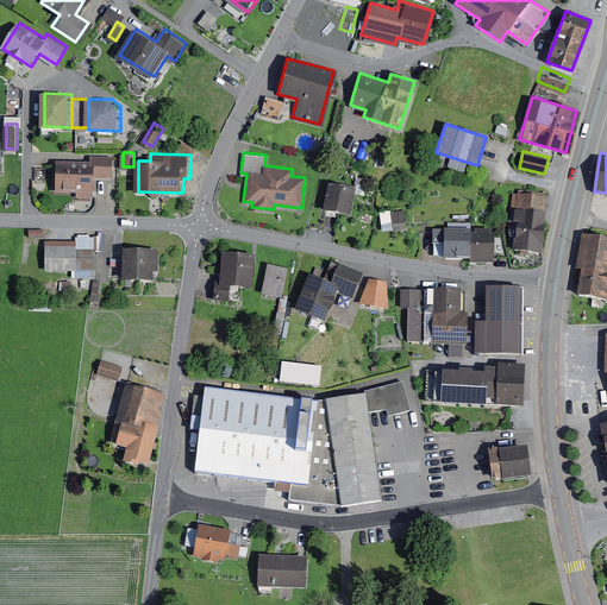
[(94,155),(93,159),(98,159),(98,175),(114,175),(114,155),(94,155)]
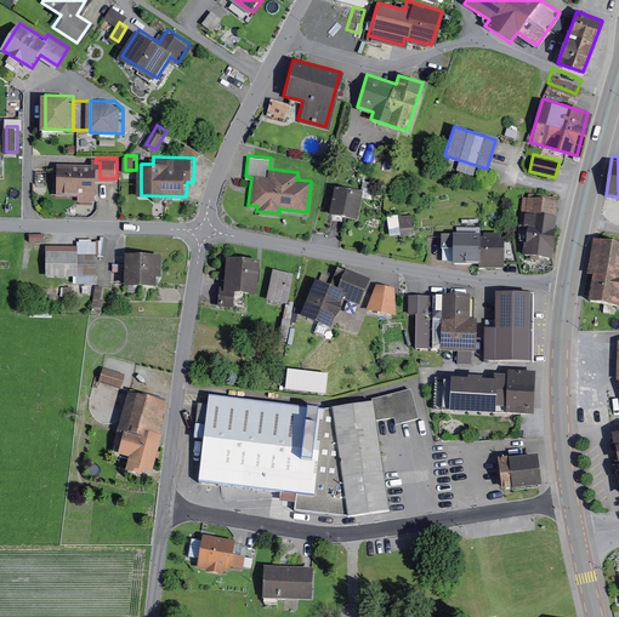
[(95,163),(61,163),(60,194),(98,195),(100,178),(100,163),(95,163)]
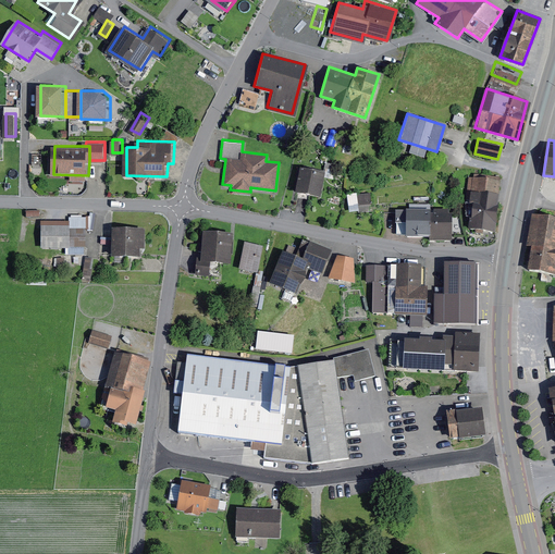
[(323,172),(301,168),(296,192),(318,197),(323,172)]
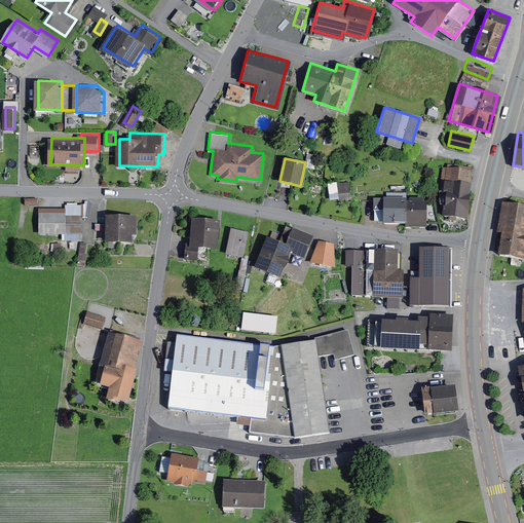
[(464,218),(472,167),(447,164),(441,215),(464,218)]
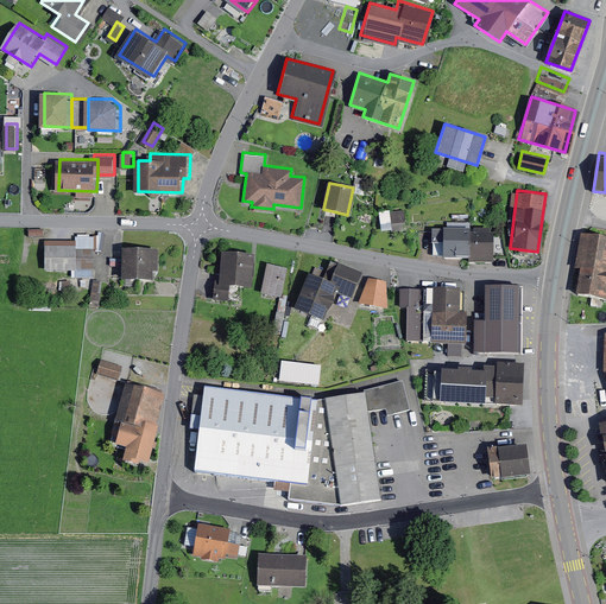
[(380,223),(404,222),(403,202),(379,203),(380,223)]
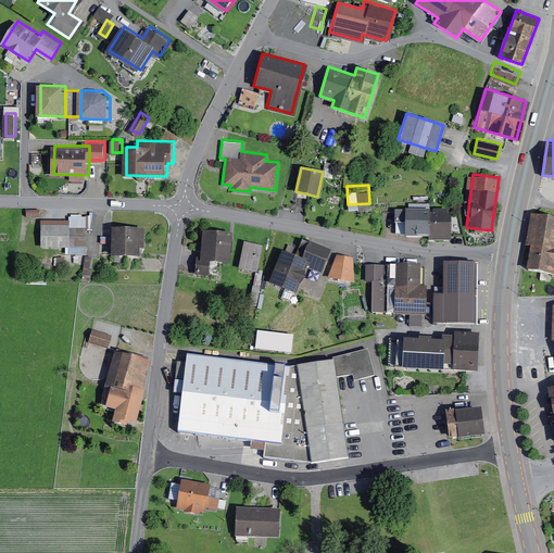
[(448,209),(401,209),(402,235),(449,234),(448,209)]
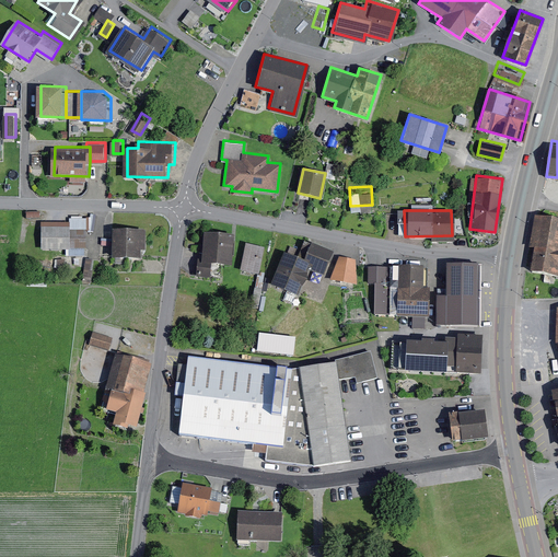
[(557,217),(539,213),(531,267),(557,271),(557,217)]
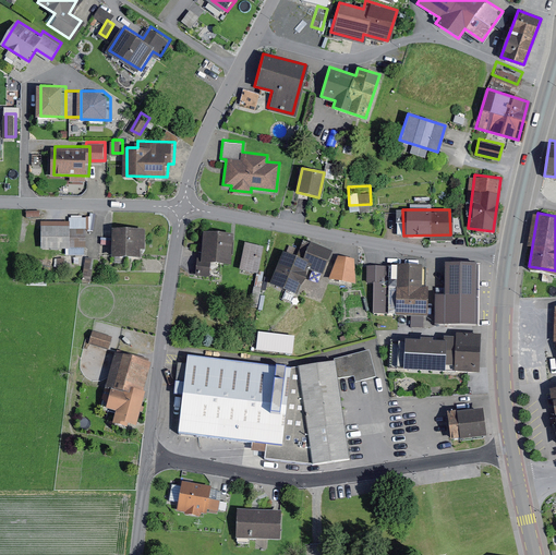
[(87,218),(45,218),(45,245),(87,245),(87,218)]
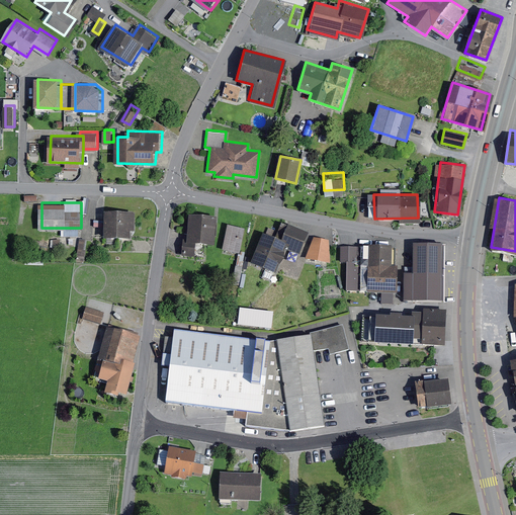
[(137,211),(108,211),(107,237),(136,238),(137,211)]
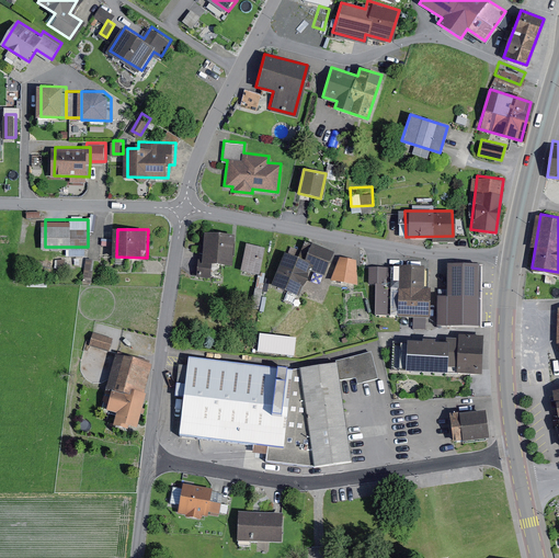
[(203,232),(201,260),(196,260),(195,275),(210,276),(212,263),(230,264),(232,234),(203,232)]
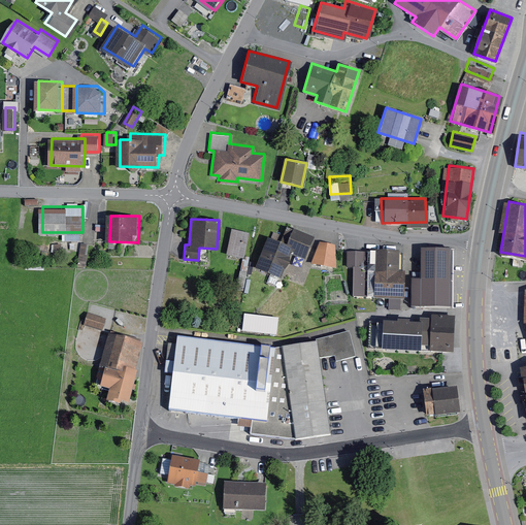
[(280,241),(267,237),(256,267),(280,276),(288,253),(304,258),(313,235),(286,226),(280,241)]
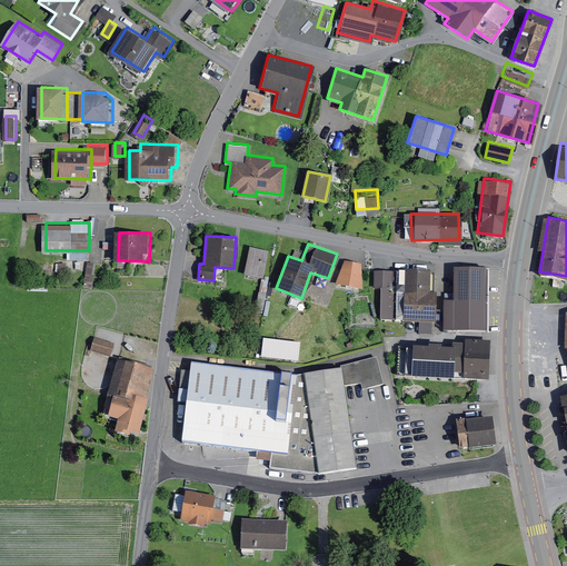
[(269,249),(250,246),(245,271),(264,276),(269,249)]
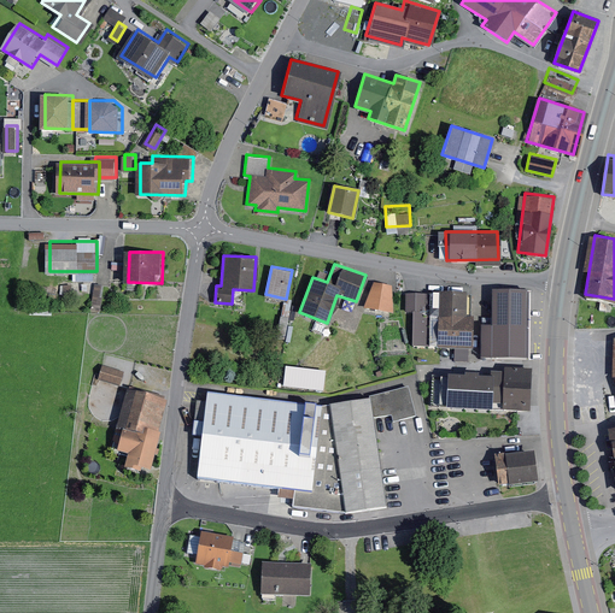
[(392,283),(373,281),(364,305),(378,308),(393,310),(392,283)]
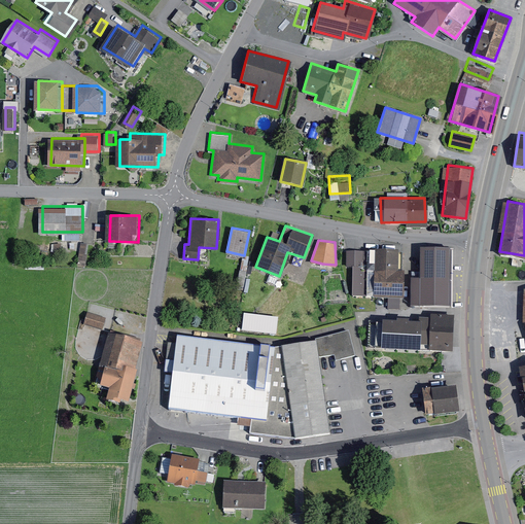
[(400,295),(401,249),(353,248),(352,294),(400,295)]
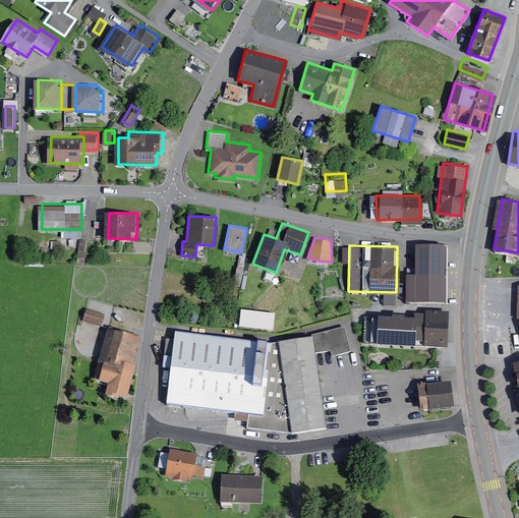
[(415,245),(415,275),(405,275),(405,299),(444,299),(444,245),(415,245)]
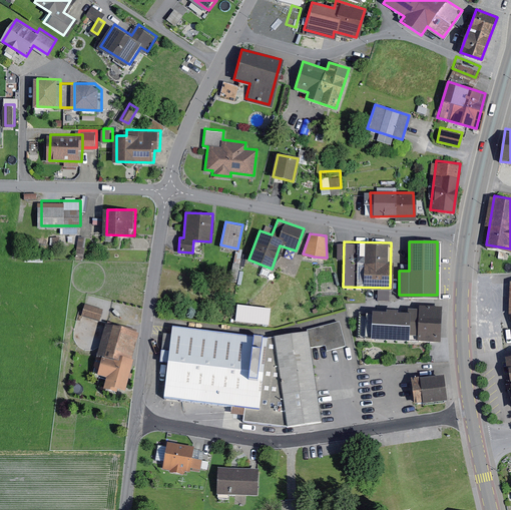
[(269,319),(271,302),(236,298),(234,315),(269,319)]
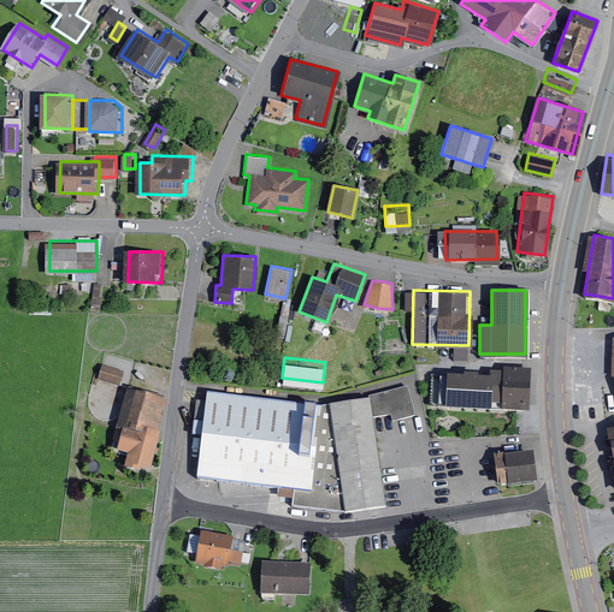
[(127,368),(105,363),(101,378),(123,382),(127,368)]
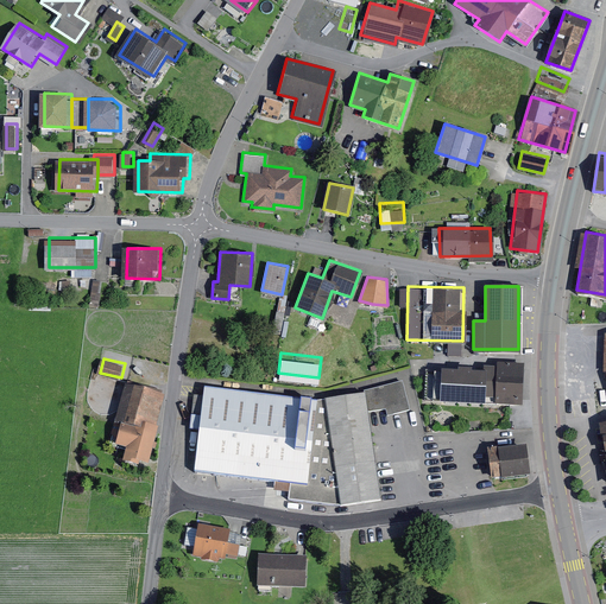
[(486,362),(486,366),(461,366),(461,404),(521,404),(521,362),(486,362)]
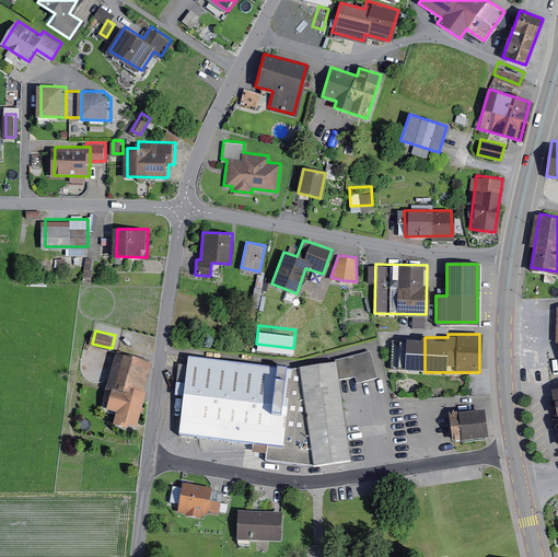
[(334,358),(335,361),(290,369),(187,355),(176,431),(267,444),(266,457),(312,464),(312,465),(349,460),(337,380),(355,374),(357,381),(378,375),(370,348),(349,354),(334,358)]
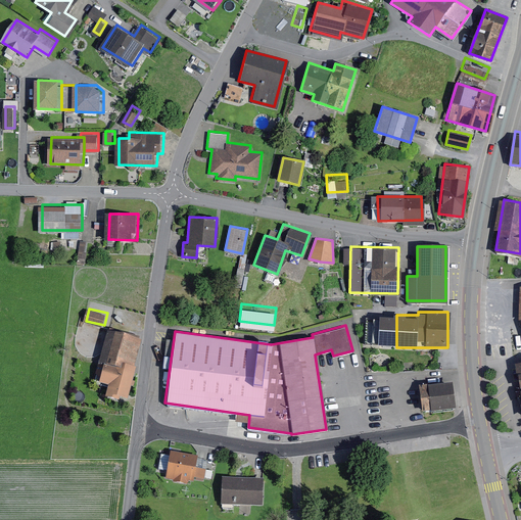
[(144,339),(110,331),(102,364),(137,371),(144,339)]
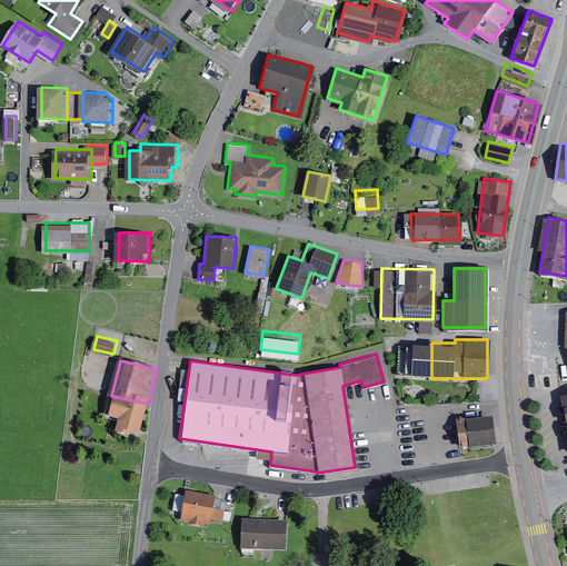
[(145,423),(149,404),(111,396),(108,415),(122,418),(120,429),(141,435),(145,423)]
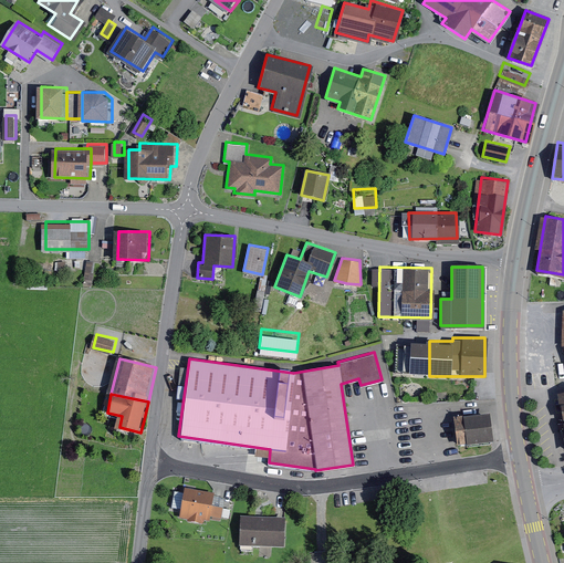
[(491,440),(487,413),(452,418),(457,446),(491,440)]
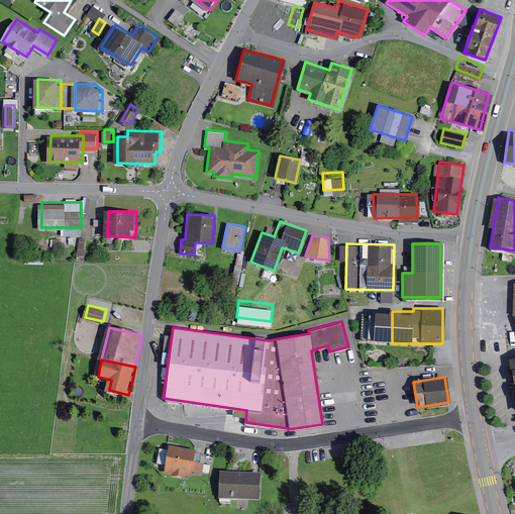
[(193,448),(168,444),(165,468),(203,472),(204,460),(192,458),(193,448)]
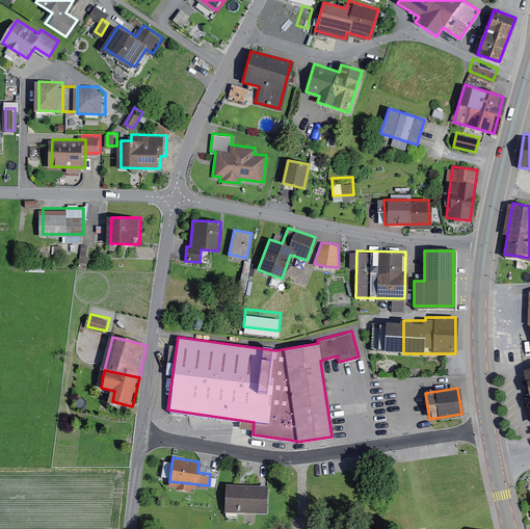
[(268,484),(227,482),(224,509),(266,511),(268,484)]
